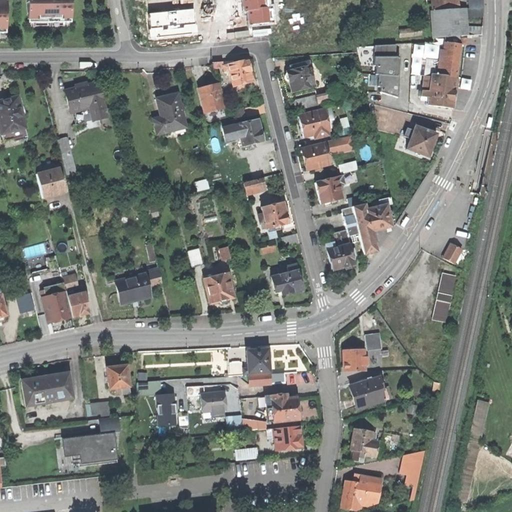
[(28,23),(47,23),(47,13),(52,13),(52,23),(71,23),(71,0),(26,0),(27,4),(28,4),(28,23)]
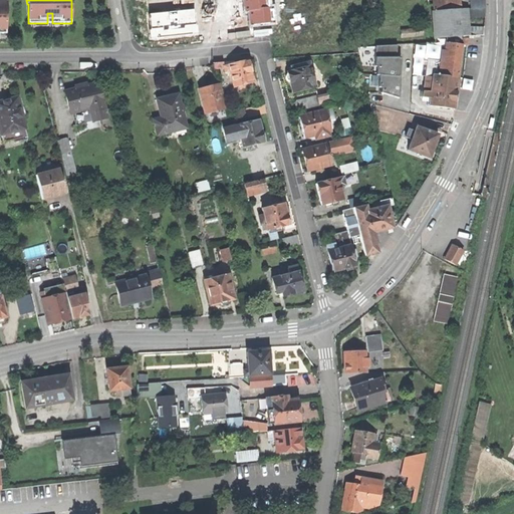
[(434,0),(435,10),(461,9),(460,0),(434,0)]
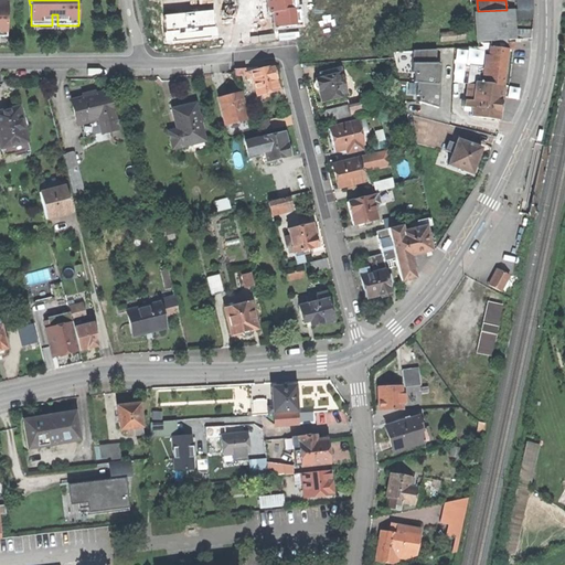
[(518,9),(507,10),(509,30),(532,30),(533,8),(518,9)]
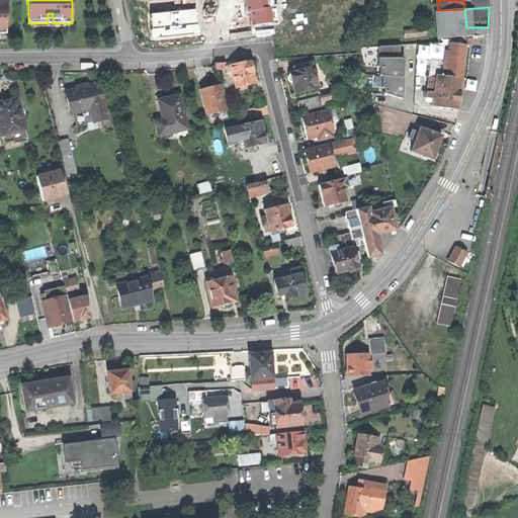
[(438,10),(439,41),(449,42),(463,45),(467,45),(466,27),(464,9),(438,10)]
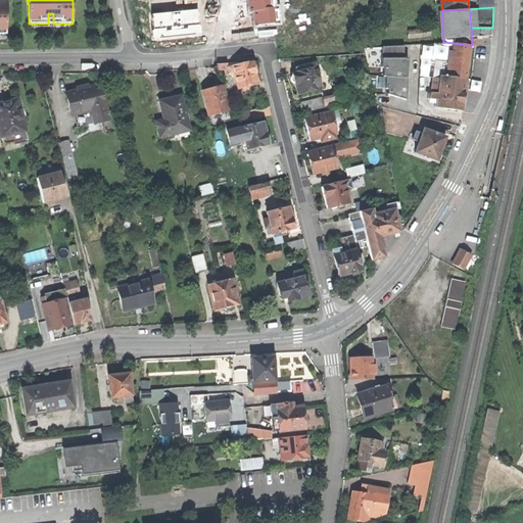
[(437,107),(462,109),(466,68),(467,55),(468,45),(454,43),(453,51),(448,51),(447,62),(434,61),(434,66),(430,65),(429,76),(433,77),(432,92),(438,93),(437,107)]
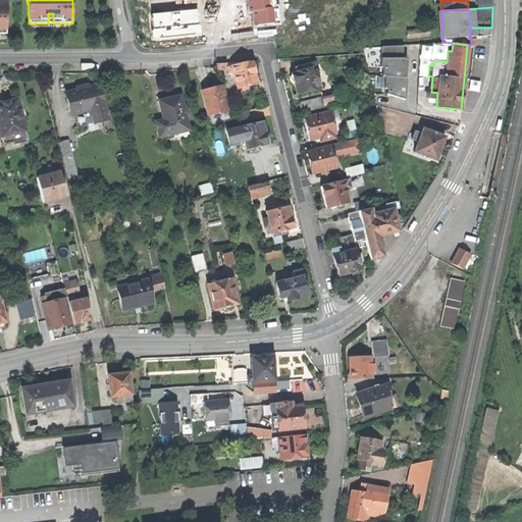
[(471,45),(467,45),(466,55),(488,57),(489,47),(471,45)]
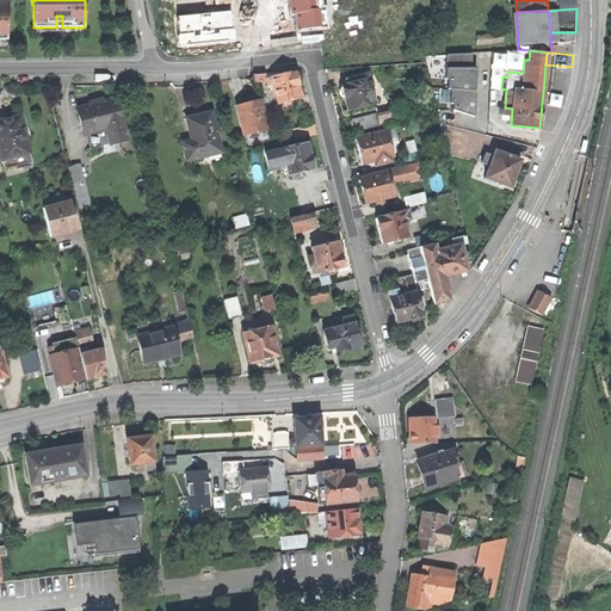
[(471,55),(446,56),(445,80),(448,80),(448,90),(450,91),(450,105),(452,105),(452,111),(473,118),(475,69),(470,69),(471,55)]
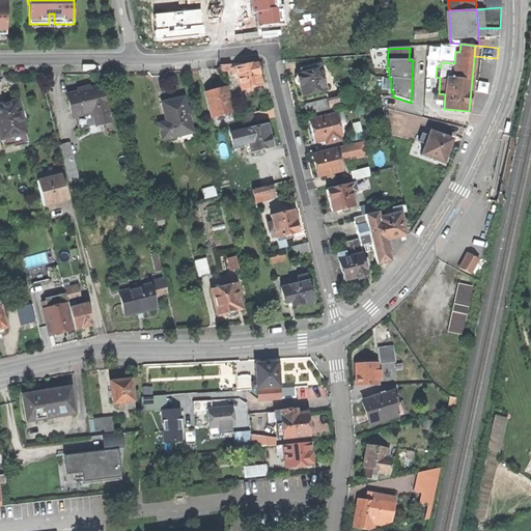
[(238,74),(242,90),(261,85),(256,62),(248,64),(243,65),(231,68),(232,75),(238,74)]
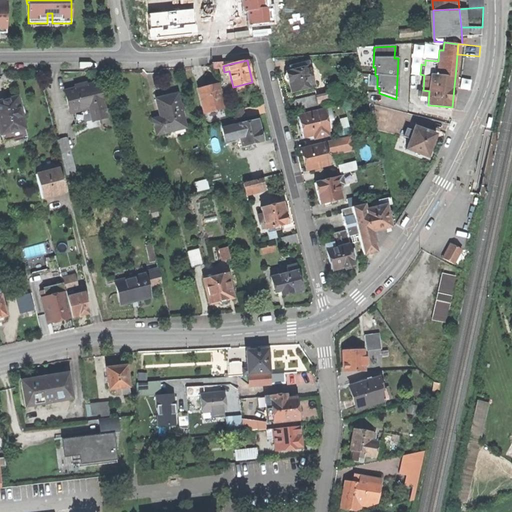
[(291,87),(292,93),(314,87),(308,63),(290,66),(291,70),(287,72),(283,76),(284,79),(285,81),(290,82),(291,87)]
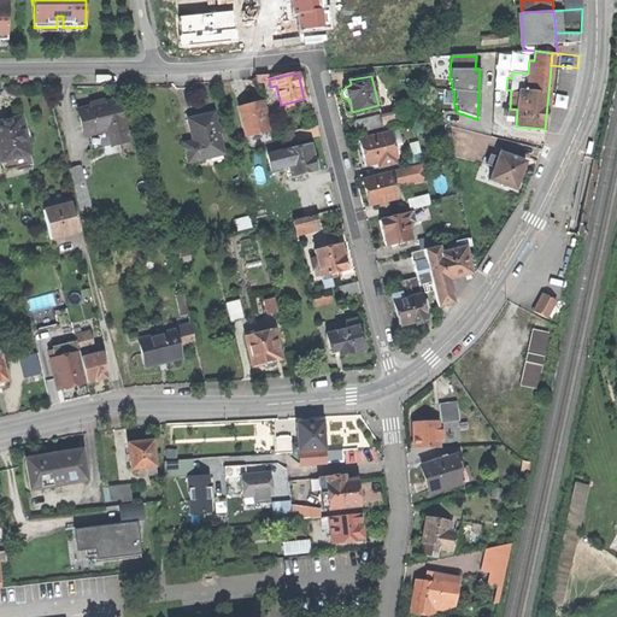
[(78,109),(84,134),(87,133),(107,128),(111,124),(123,122),(117,99),(97,105),(78,109)]
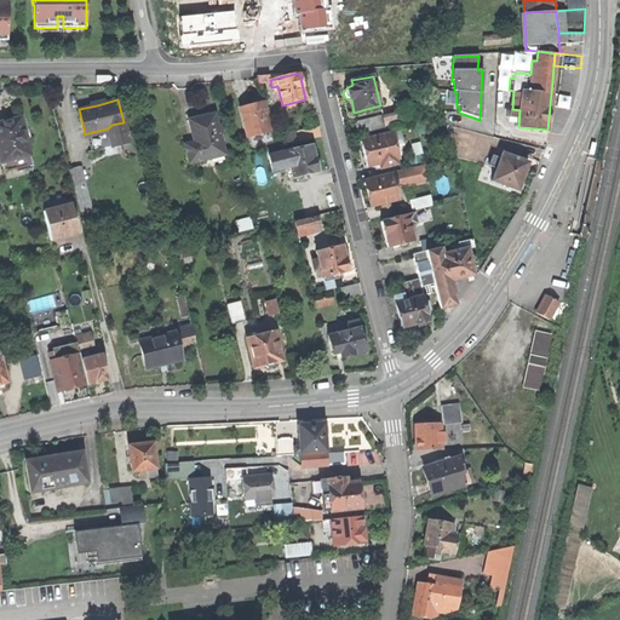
[(253,105),(240,108),(247,138),(271,131),(264,103),(257,104),(253,105)]
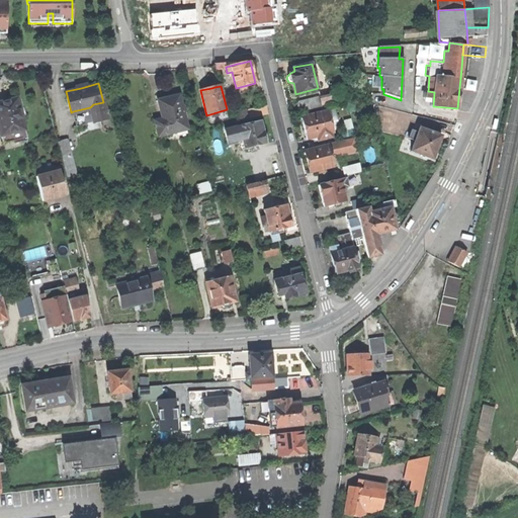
[(0,102),(0,127),(2,135),(26,128),(17,94),(9,96),(9,100),(3,101),(0,102)]
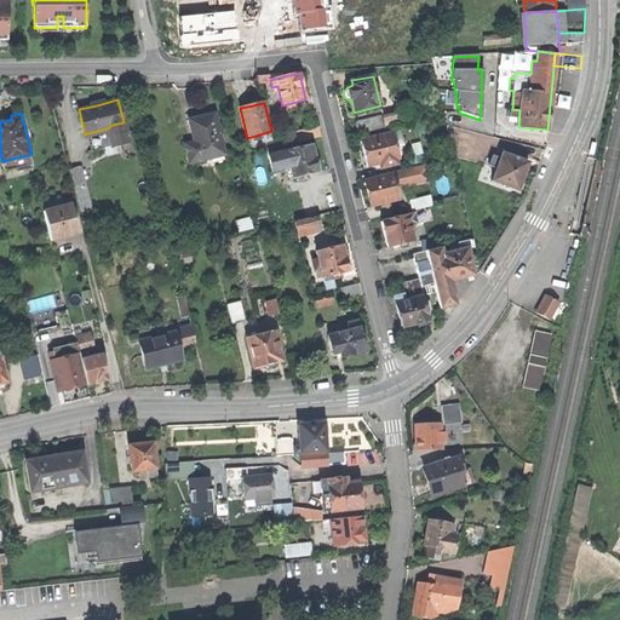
[(187,149),(190,164),(224,155),(214,114),(199,118),(189,120),(196,147),(187,149)]
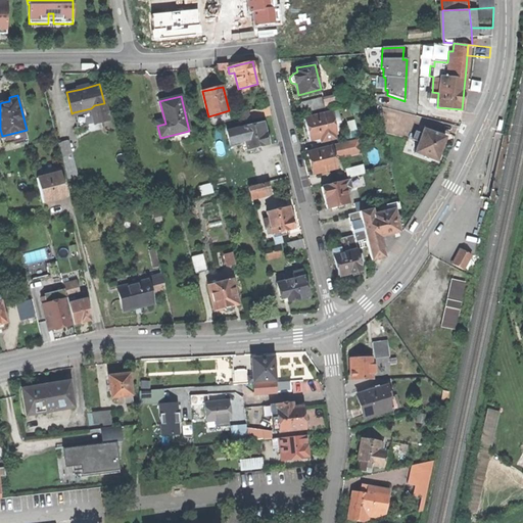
[(323,99),(324,105),(333,102),(331,96),(323,99)]
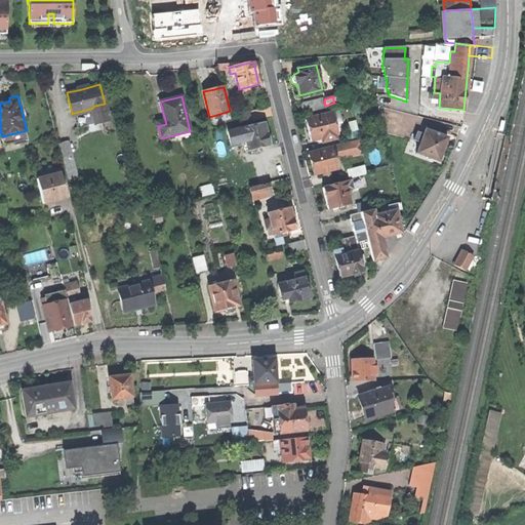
[(299,104),(303,114),(321,109),(318,98),(299,104)]
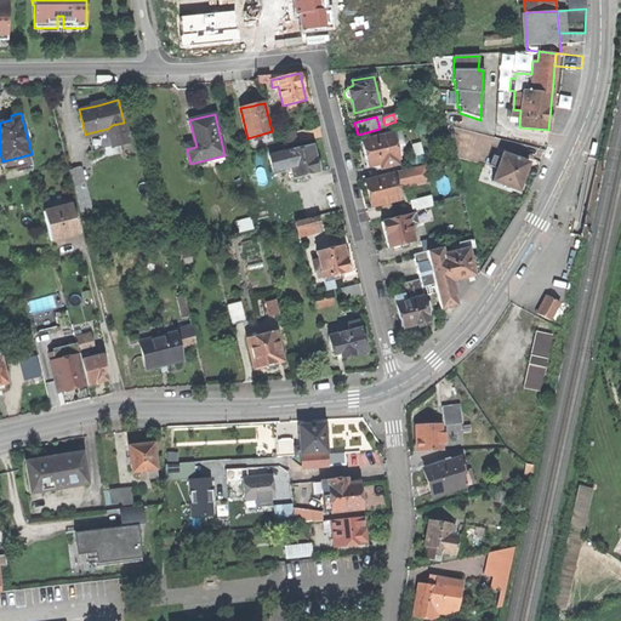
[(456,120),(455,131),(479,132),(480,121),(456,120)]
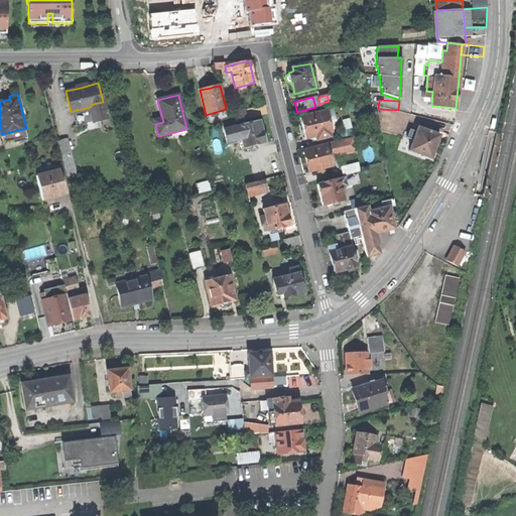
[(412,101),(399,101),(398,110),(412,110),(412,101)]
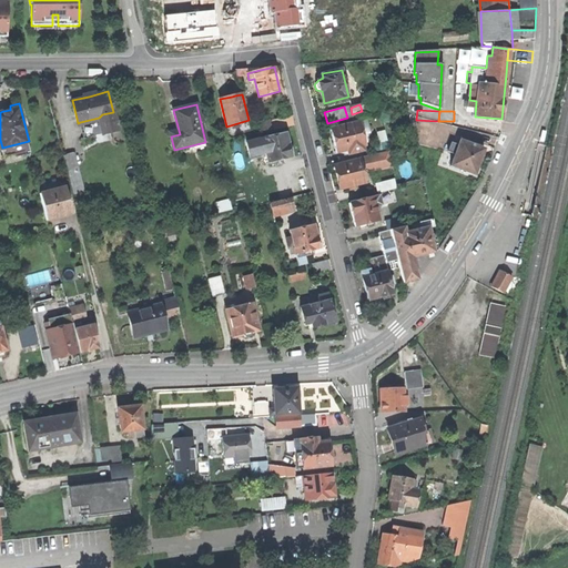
[(117,129),(113,112),(102,114),(99,118),(102,132),(117,129)]
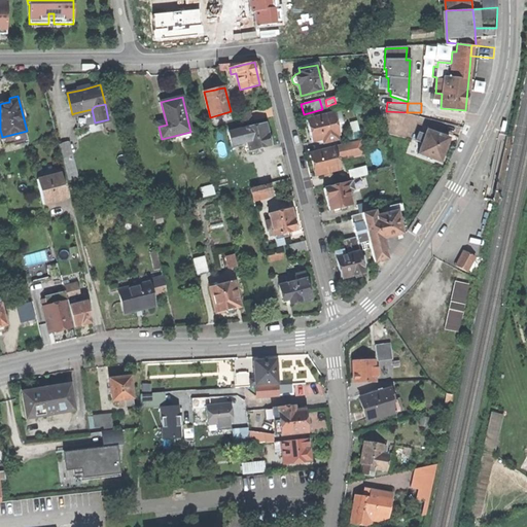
[(271,108),(256,111),(258,120),(273,116),(271,108)]
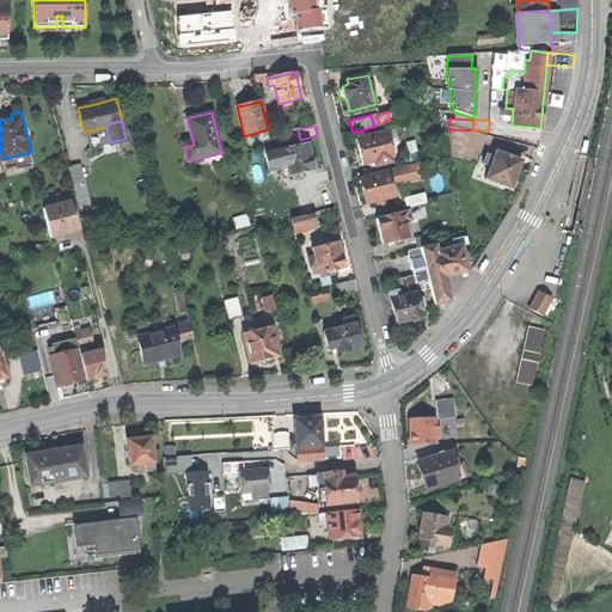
[(110,142),(106,127),(86,132),(90,147),(110,142)]
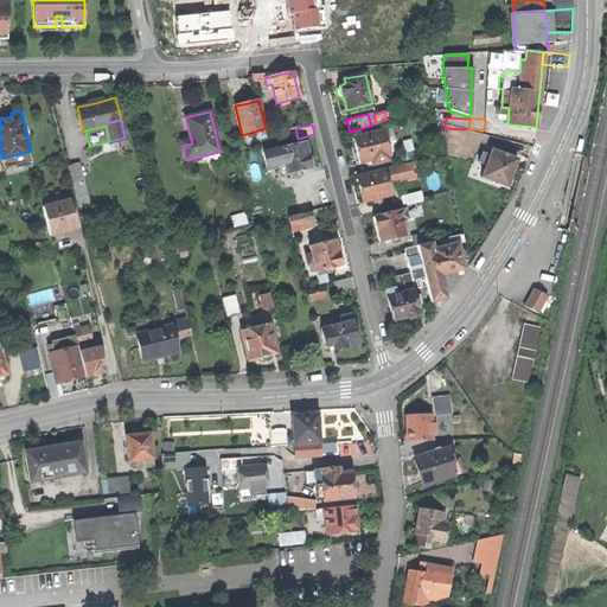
[(275,133),(278,144),(298,139),(295,128),(275,133)]
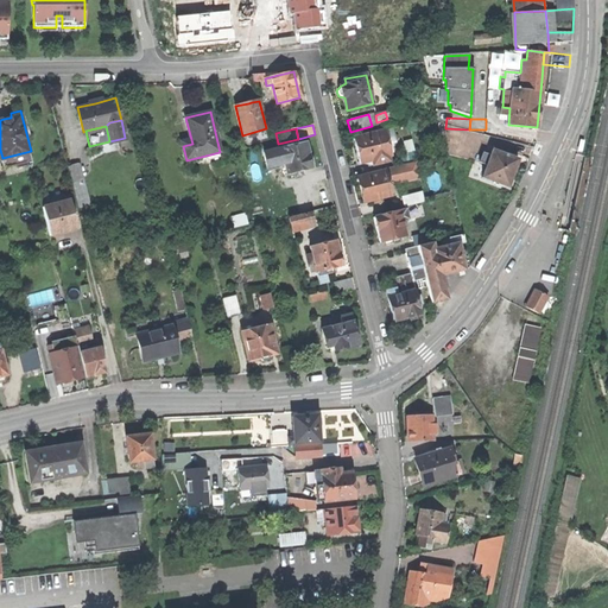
[(372,160),(373,166),(390,162),(387,157),(392,156),(385,130),(353,138),(356,152),(360,164),(372,160)]
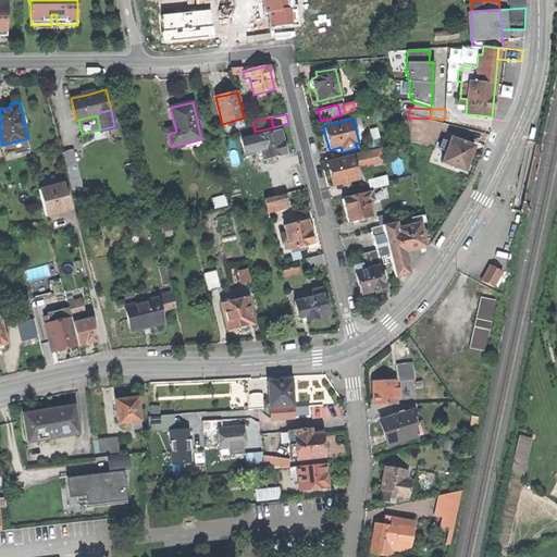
[(280,131),(252,137),(255,147),(260,146),(260,149),(263,160),(269,159),(270,162),(277,161),(276,157),(285,155),(285,152),(287,149),(286,145),(283,144),(282,139),(280,131)]
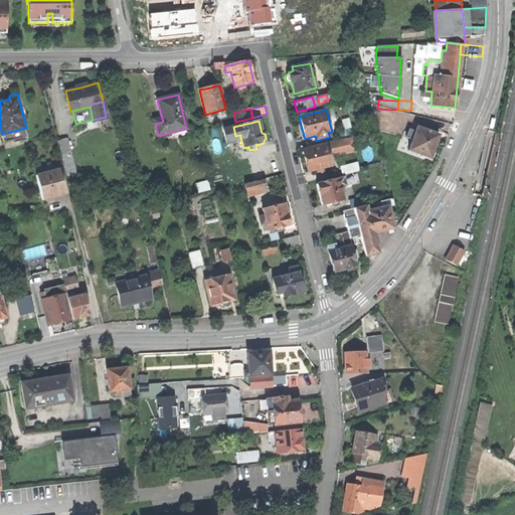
[(223,126),(227,143),(236,140),(236,139),(235,136),(233,127),(232,124),(223,126)]
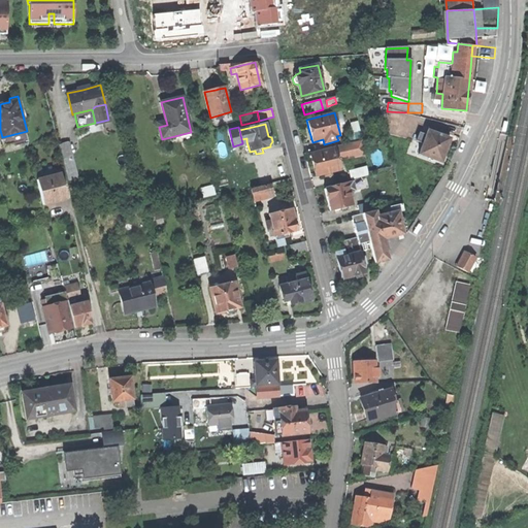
[(426,130),(425,134),(422,142),(419,153),(440,160),(443,150),(448,138),(438,135),(426,130)]
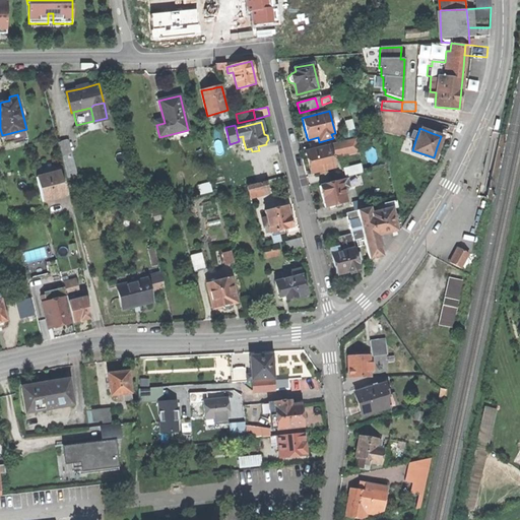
[(28,138),(26,129),(2,135),(4,143),(15,140),(15,142),(28,138)]
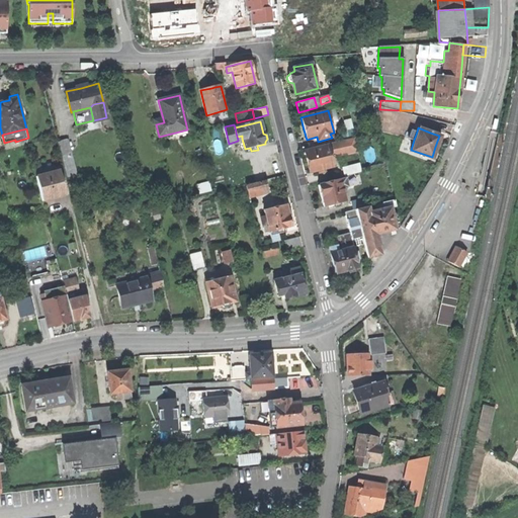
[(338,132),(339,139),(351,136),(349,128),(338,132)]
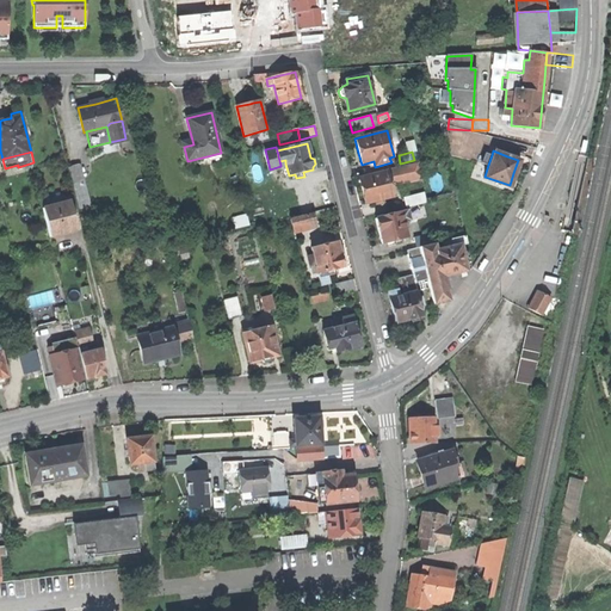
[(480,161),(488,165),(492,155),(483,152),(480,161)]
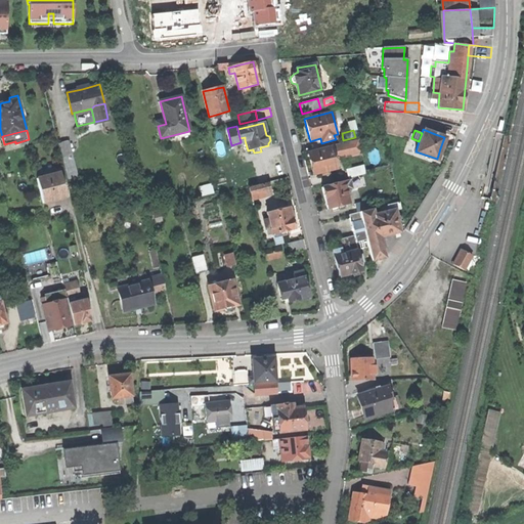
[(359,139),(337,145),(339,153),(343,151),(344,157),(362,153),(359,139)]
